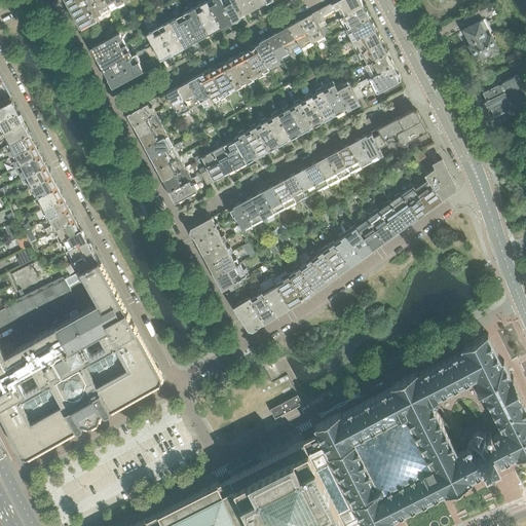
[(99,24),(85,0),(66,0),(80,27),(88,22),(89,24),(94,23),(96,26),(95,26),(97,31),(102,28),(99,24)]
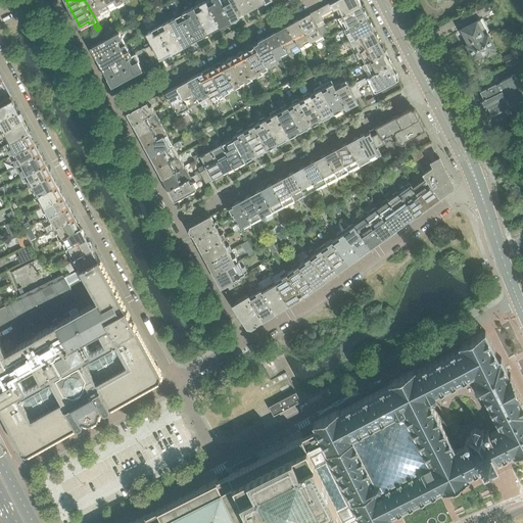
[(109,7),(104,0),(85,0),(98,24),(101,22),(99,18),(100,17),(98,13),(109,7)]
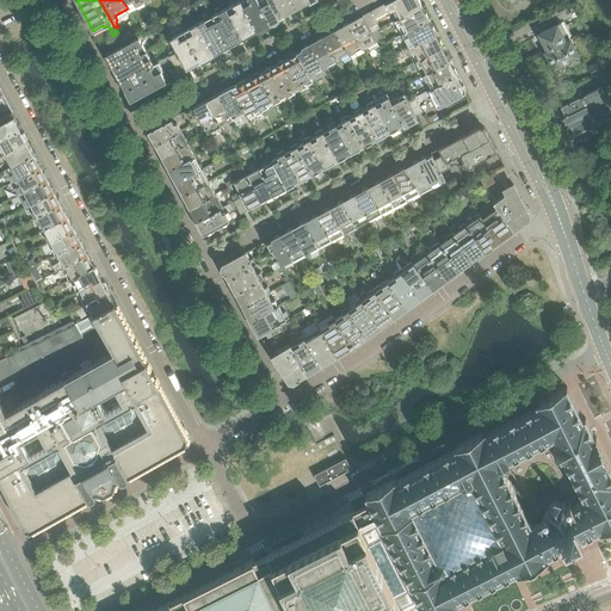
[(257,31),(241,0),(226,8),(242,38),(244,38),(257,31)]
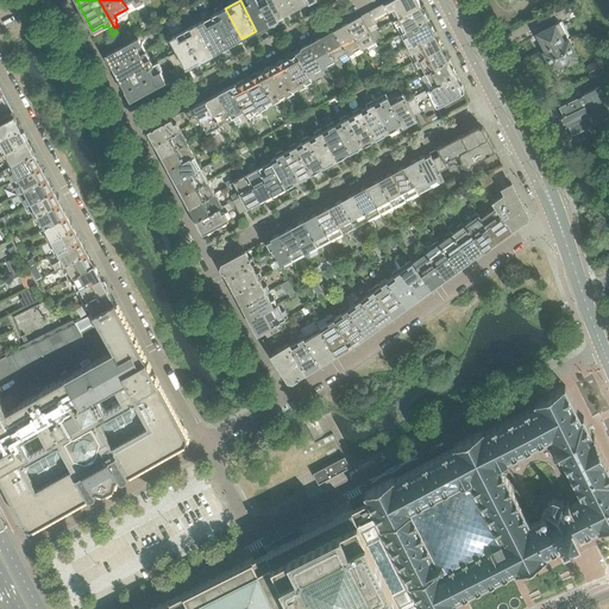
[(270,24),(257,0),(240,0),(256,31),(270,24)]
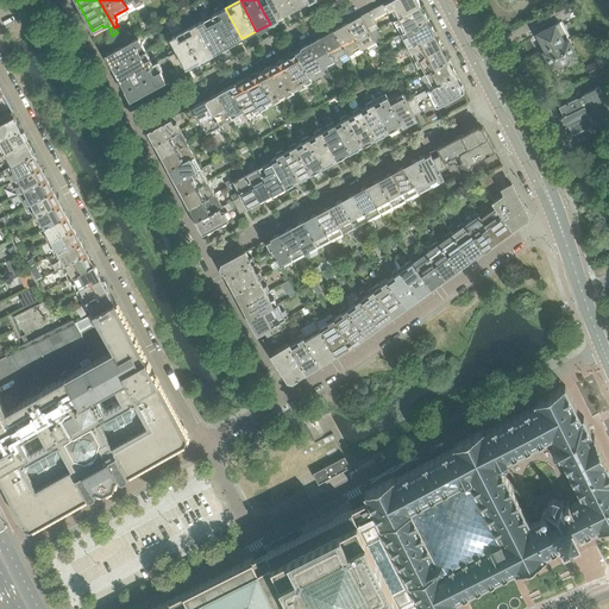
[(283,17),(274,0),(257,0),(270,24),(283,17)]
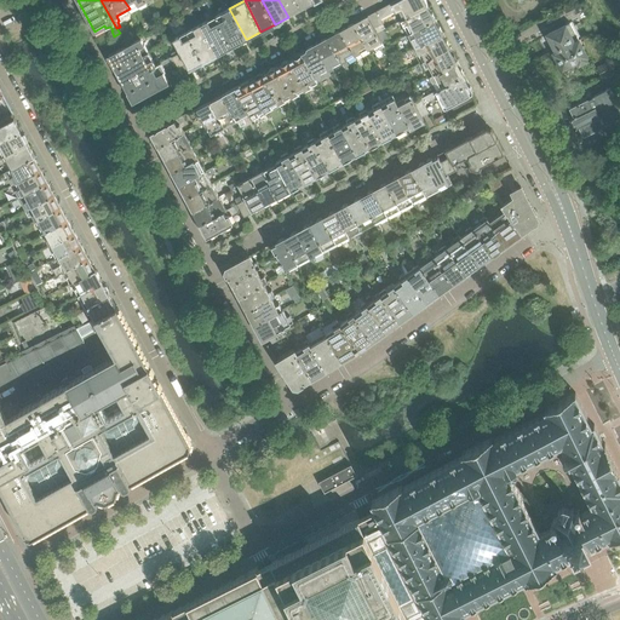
[(302,10),(296,0),(279,0),(288,17),(302,10)]
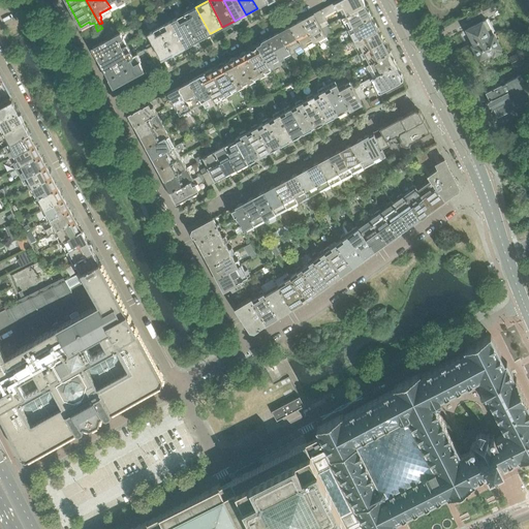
[(269,2),(267,0),(252,0),(257,8),(269,2)]
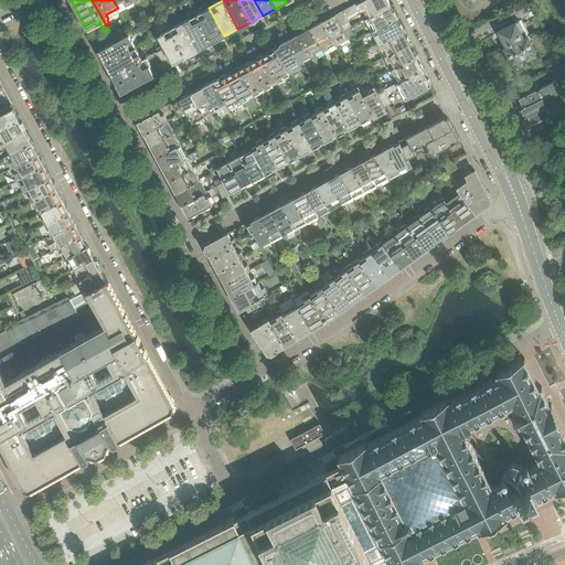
[(365,19),(390,7),(390,6),(390,2),(387,0),(361,0),(336,14),(341,27),(349,22),(347,19),(361,10),(365,19)]
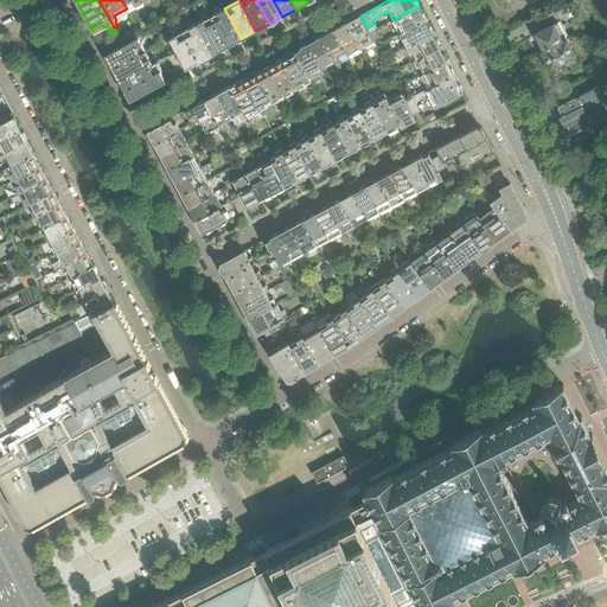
[(569,10),(566,1),(553,8),(556,17),(569,10)]
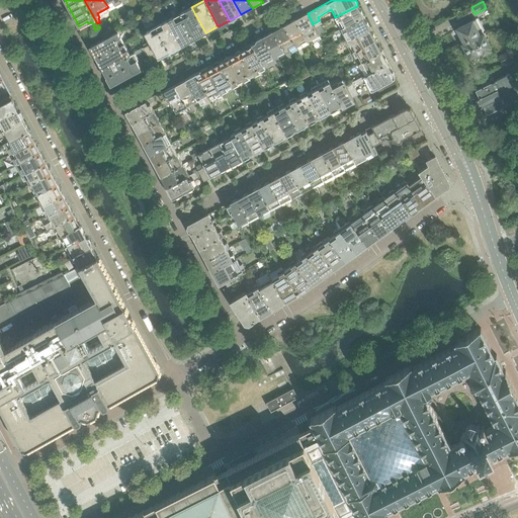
[(363,17),(362,16),(362,13),(361,11),(359,9),(357,6),(335,17),(341,29),(363,17)]
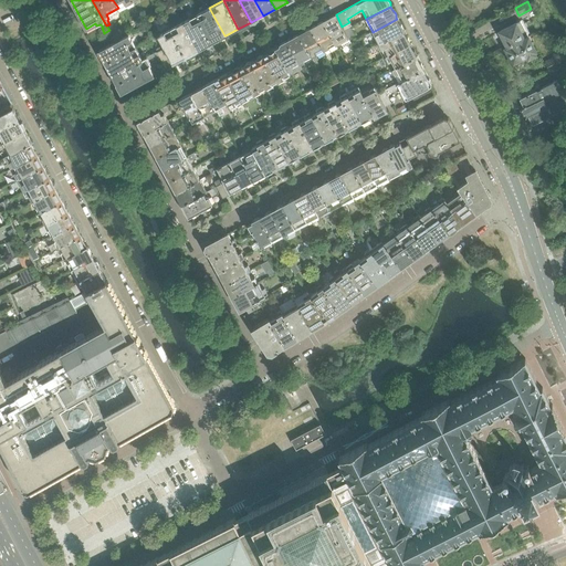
[(224,35),(209,8),(196,14),(211,42),(213,41),(215,42),(219,40),(219,38),(224,35)]
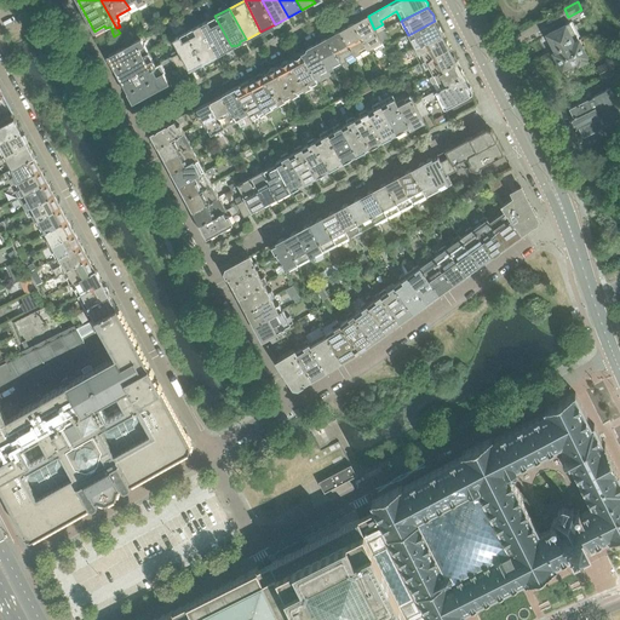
[(231,46),(214,16),(201,23),(217,55),(223,51),(224,52),(229,50),(230,47),(231,46)]
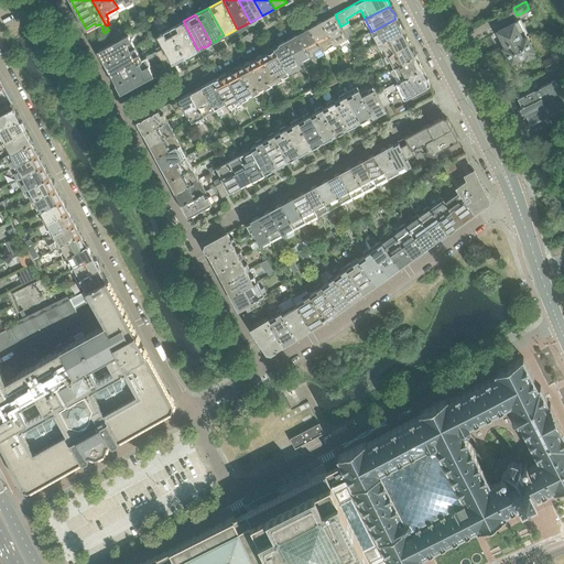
[(350,43),(343,30),(340,26),(335,14),(328,18),(327,20),(323,23),(335,44),(339,42),(342,47),(350,43)]
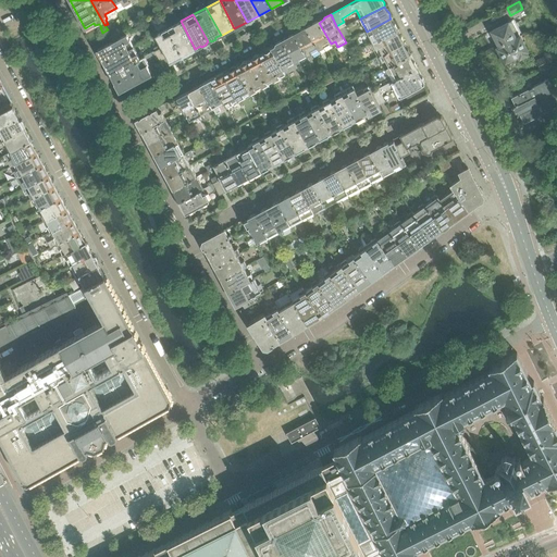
[(397,32),(396,31),(396,27),(395,24),(393,22),(391,19),(367,32),(357,36),(358,38),(363,36),(368,34),(373,44),(397,32)]
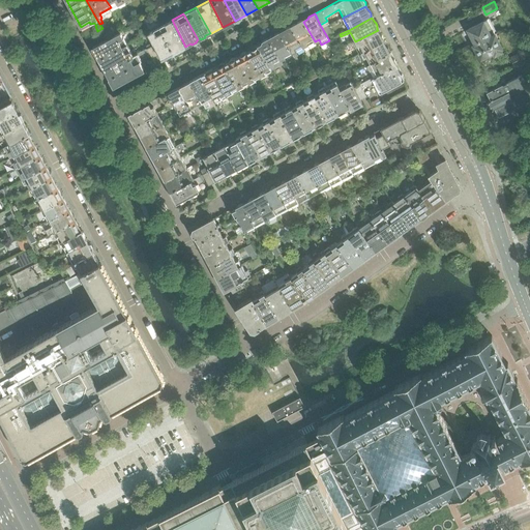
[(185,47),(172,20),(159,27),(174,53),(175,52),(177,53),(180,51),(181,49),(185,47)]
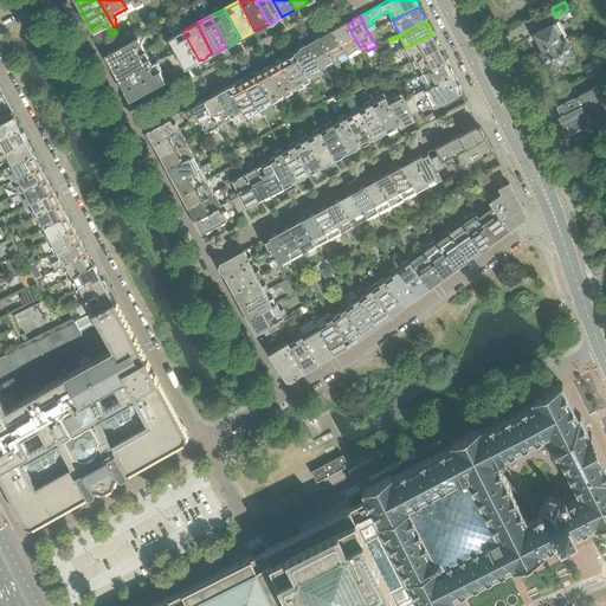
[(360,47),(347,25),(345,24),(333,30),(347,55),(360,47)]
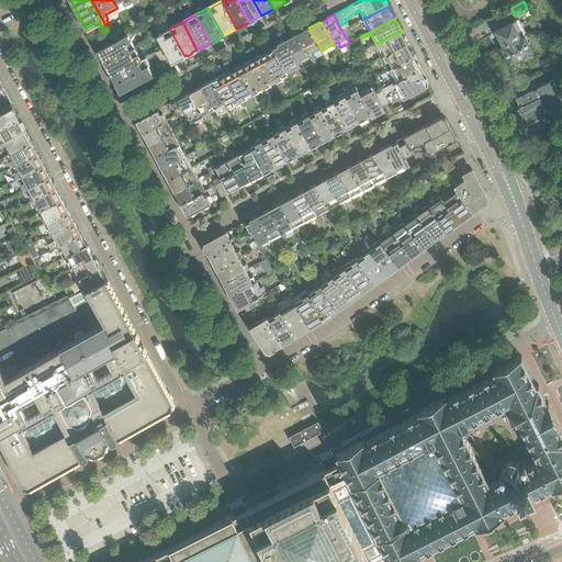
[(520,38),(513,23),(495,32),(504,47),(520,38)]
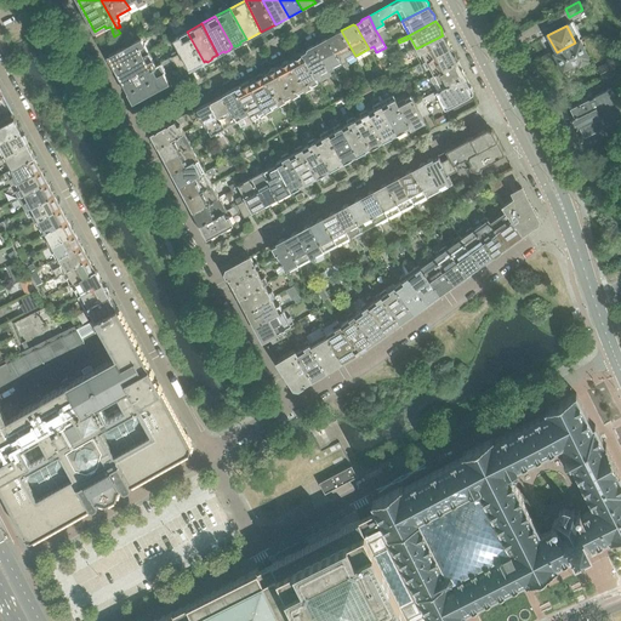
[(204,62),(187,32),(180,35),(177,32),(175,33),(171,28),(167,30),(172,39),(181,52),(188,66),(189,69),(195,67),(198,67),(201,64),(203,62),(204,62)]
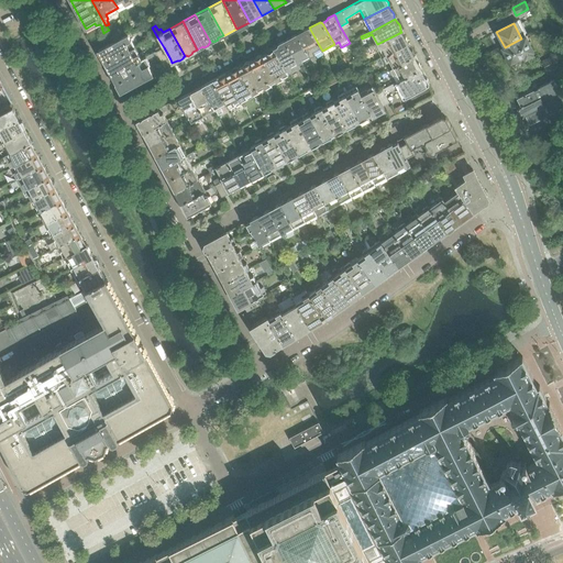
[(322,51),(309,28),(304,31),(302,33),(298,35),(310,57),(315,67),(318,65),(316,61),(317,59),(315,55),(322,51)]
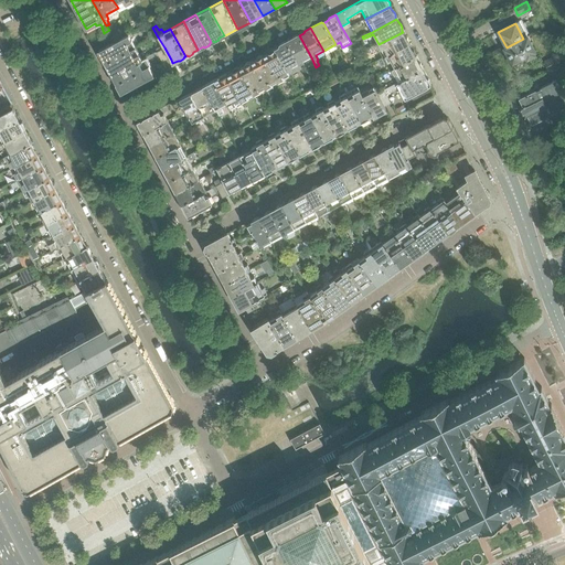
[(409,45),(408,43),(408,40),(407,38),(405,35),(403,32),(379,44),(375,45),(379,51),(381,50),(385,57),(409,45)]
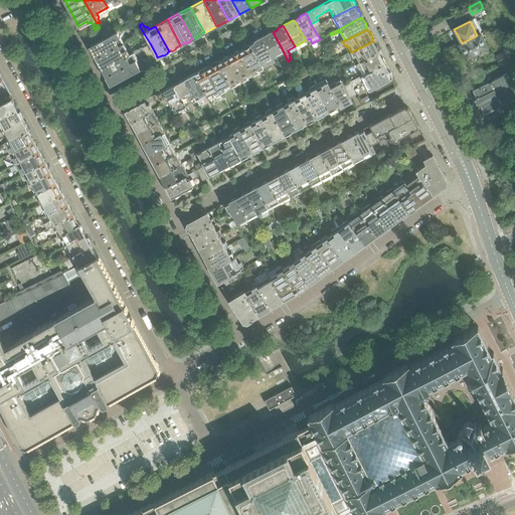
[(97,57),(124,42),(117,30),(97,41),(95,36),(87,40),(90,45),(97,57)]
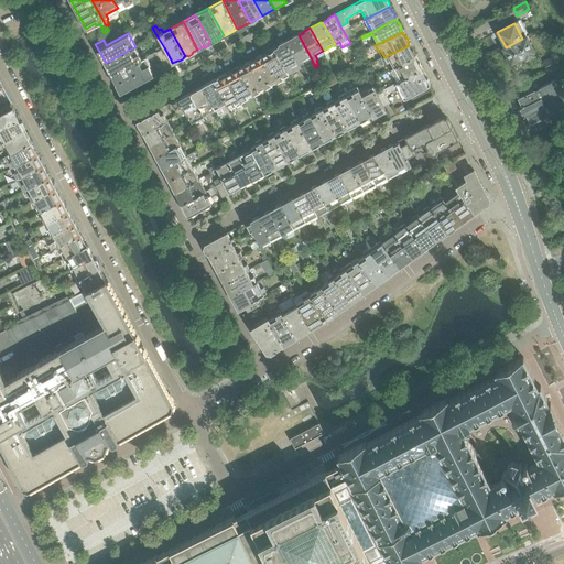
[(311,57),(299,35),(296,35),(286,41),(299,64),(311,57)]
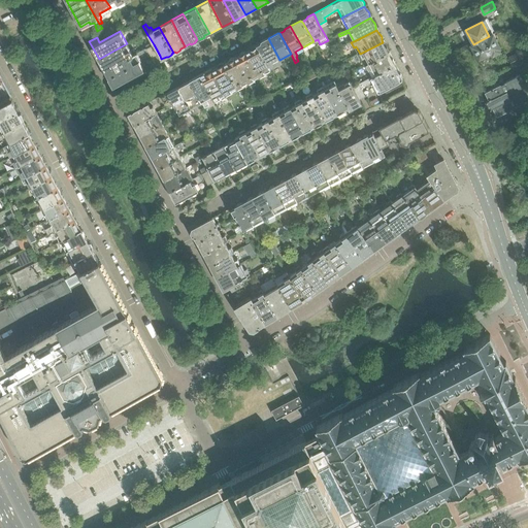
[(500,48),(493,34),(489,36),(473,44),(471,45),(479,60),(491,53),(493,56),(500,52),(498,50),(500,48)]
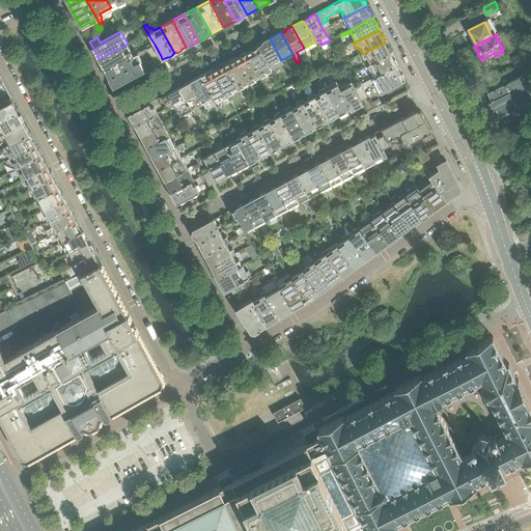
[(281,60),(270,38),(263,42),(262,44),(258,47),(271,71),(274,75),(277,74),(274,68),(272,70),(270,66),(281,60)]
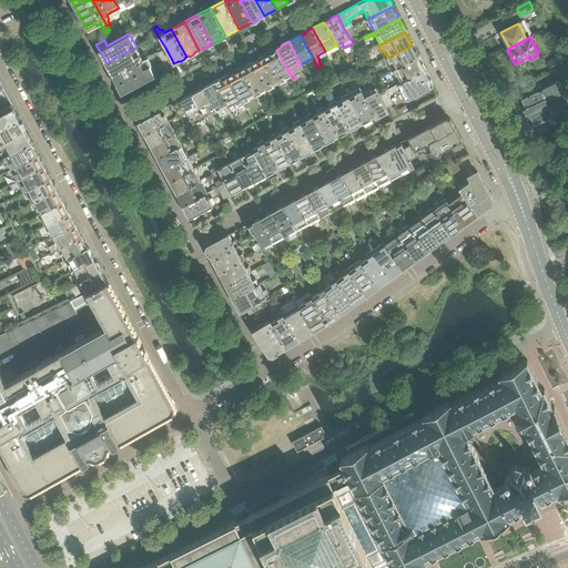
[(394,70),(417,57),(417,53),(416,50),(413,49),(412,46),(387,58),(379,61),(383,68),(389,63),(394,70)]
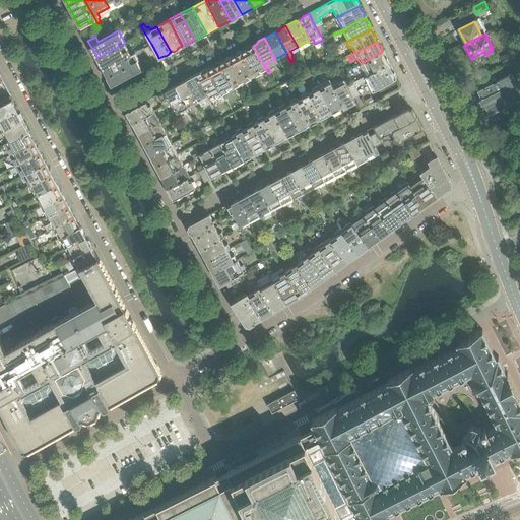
[(103,69),(135,52),(134,52),(130,54),(125,43),(98,58),(101,65),(102,65),(103,65),(104,67),(103,68),(103,69)]
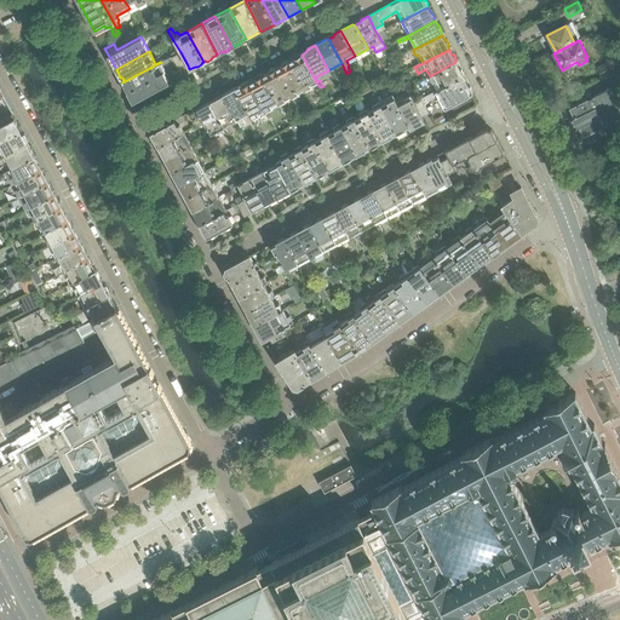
[(168,82),(164,72),(166,70),(164,67),(172,62),(173,65),(176,65),(177,64),(179,69),(188,65),(181,52),(161,62),(122,82),(125,87),(127,87),(128,87),(130,90),(128,91),(127,92),(133,102),(168,82)]
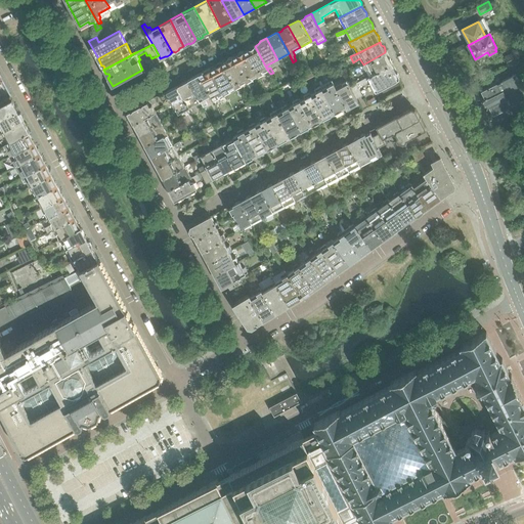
[(267,70),(255,46),(253,45),(249,46),(249,49),(245,51),(257,76),(258,78),(264,75),(263,72),(267,70)]
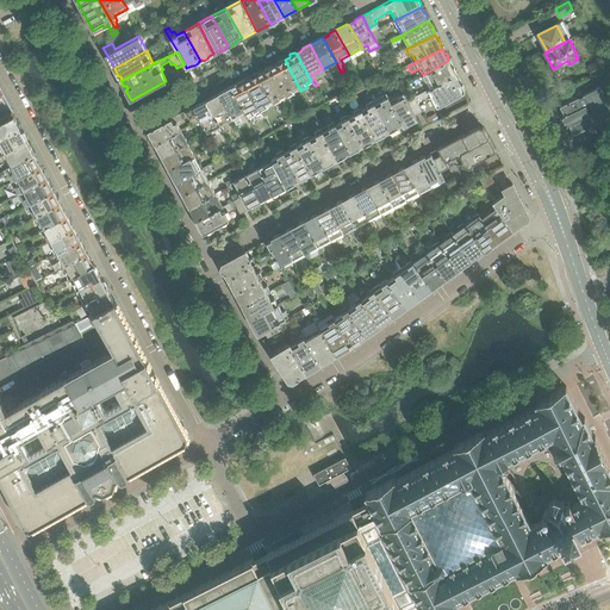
[(299,88),(285,60),(284,60),(281,60),(280,60),(279,60),(278,62),(278,63),(272,67),(286,94),(287,98),(294,93),(293,91),(299,88)]
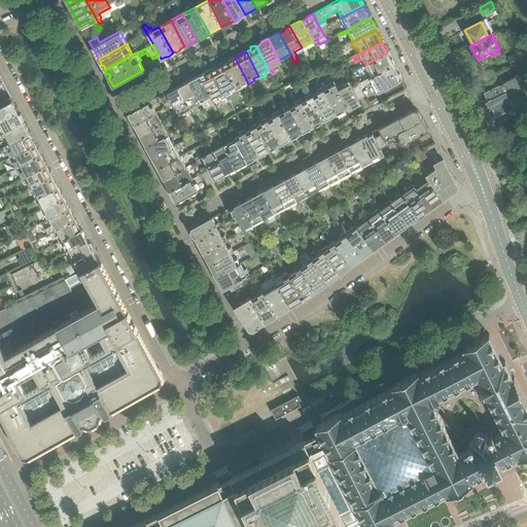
[(523,59),(520,51),(507,59),(511,66),(523,59)]
